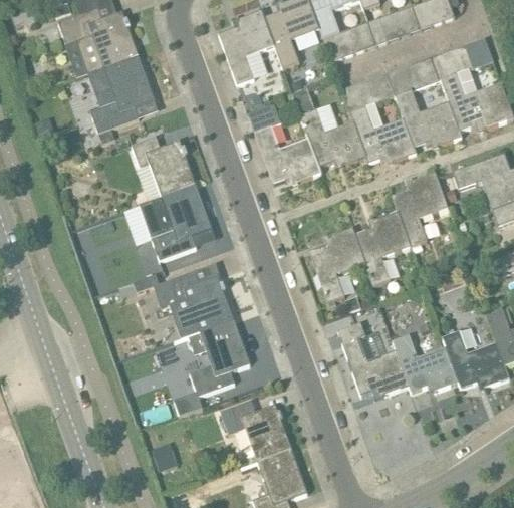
[(290,37),(319,27),(308,0),(285,0),(282,1),(284,8),(264,16),(274,44),(281,66),(298,60),(290,37)]
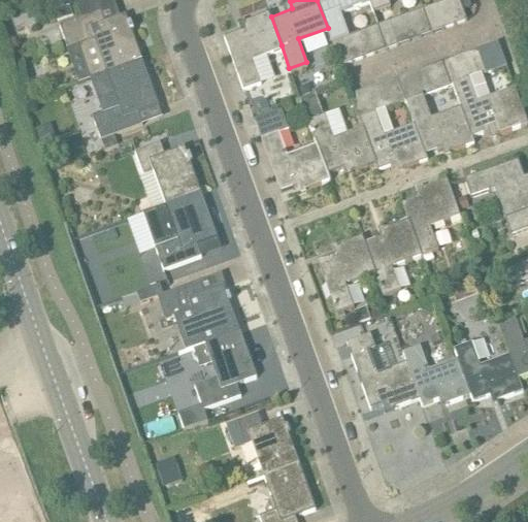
[(348,32),(339,8),(363,0),(317,0),(328,28),(331,38),(343,33),(348,32)]
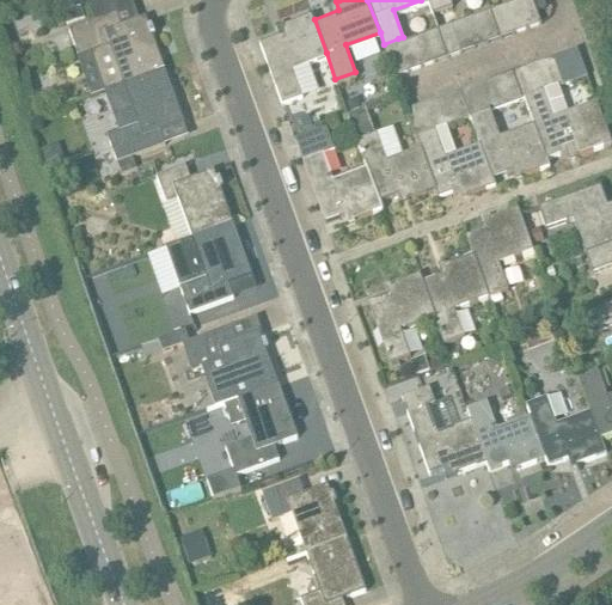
[(514,29),(527,24),(518,0),(507,0),(503,1),(514,29)]
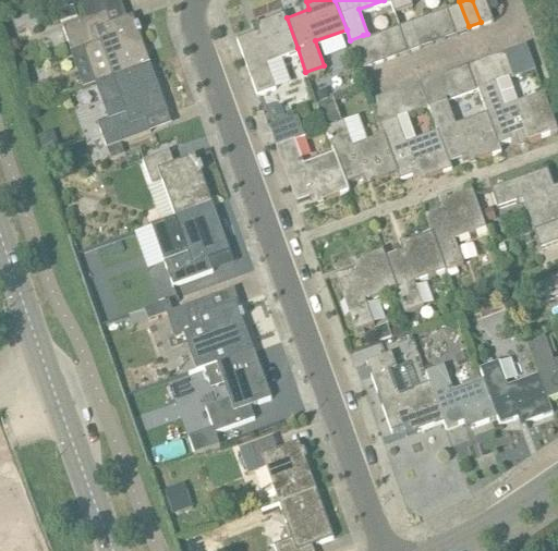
[(472,0),(481,22),(494,17),(489,4),(487,0),(472,0)]
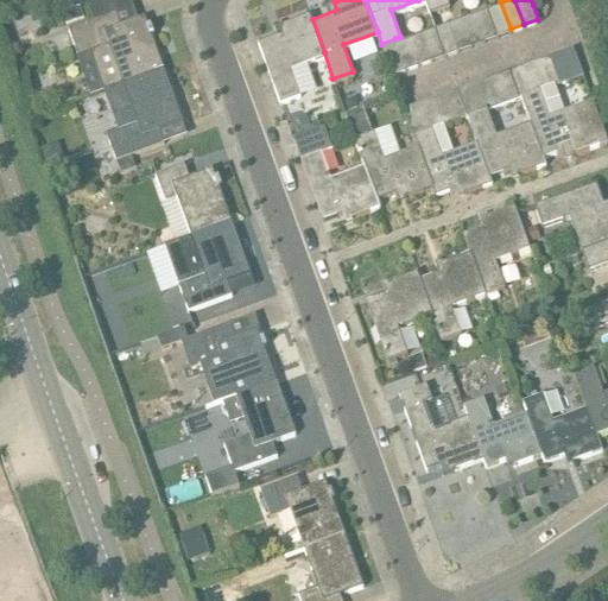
[(498,33),(511,29),(500,1),(488,5),(498,33)]
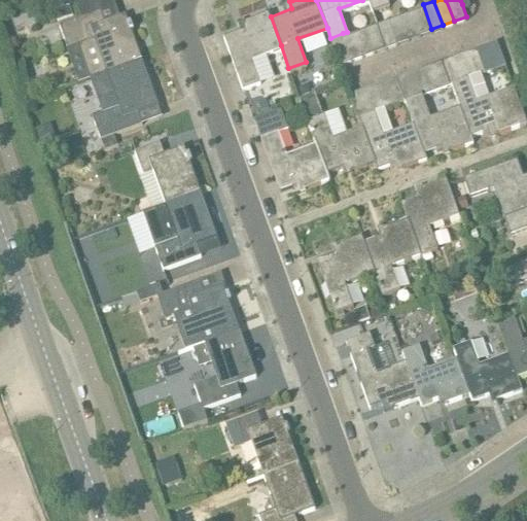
[(73,11),(69,3),(56,7),(59,16),(73,11)]
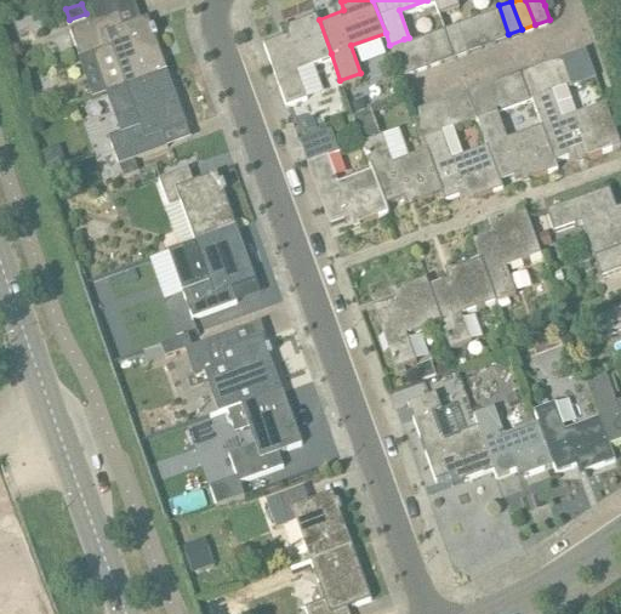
[(495,39),(508,34),(499,5),(485,10),(495,39)]
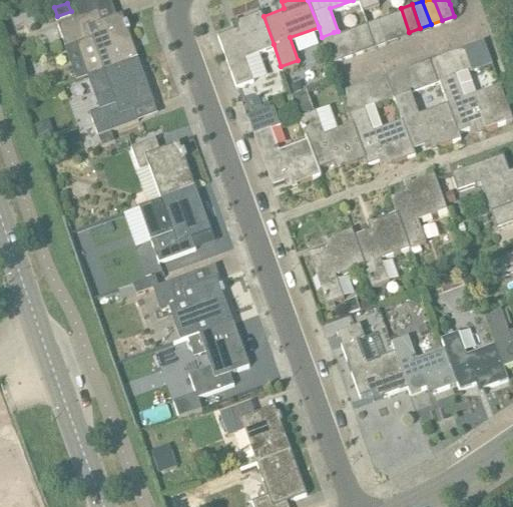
[(87,72),(137,54),(127,25),(129,25),(127,18),(124,18),(122,10),(102,17),(98,6),(58,21),(66,43),(75,39),(87,72)]
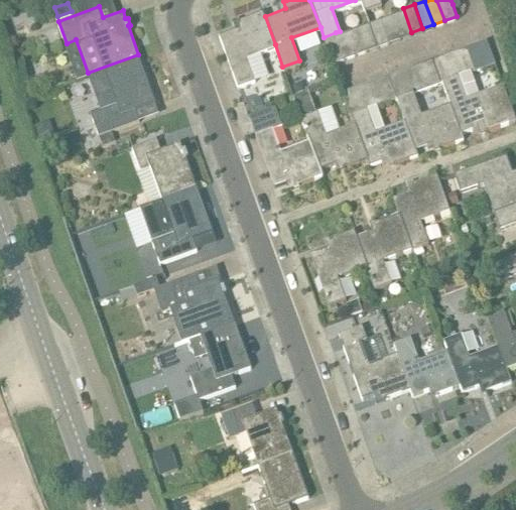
[(400,36),(411,32),(403,8),(392,12),(400,36)]
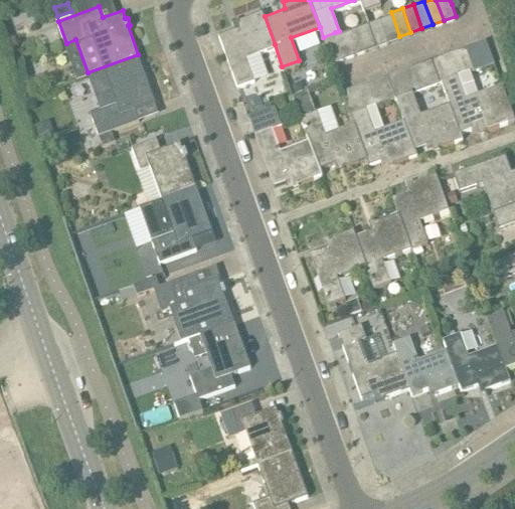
[(245,54),(275,44),(265,16),(263,9),(237,18),(239,25),(218,33),(237,85),(254,78),(245,54)]
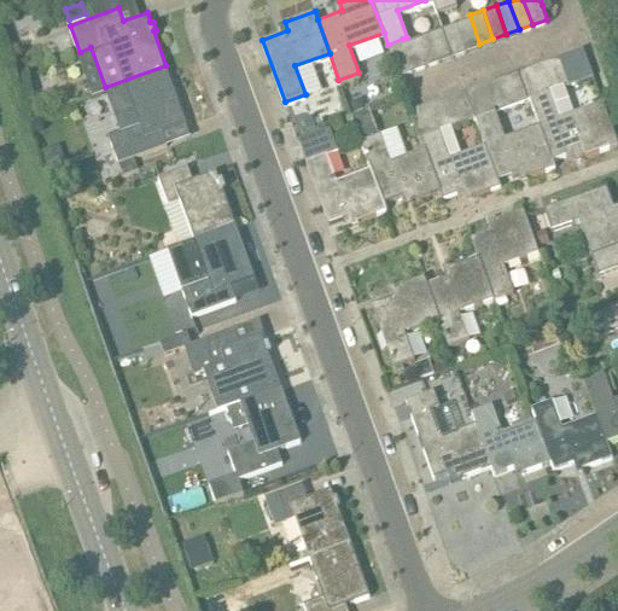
[(466,48),(479,44),(470,15),(456,19),(466,48)]
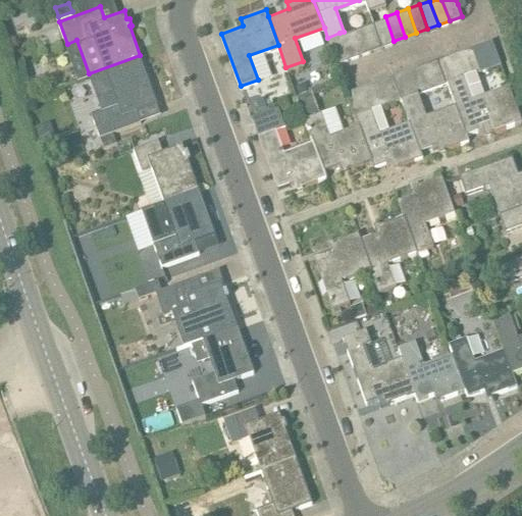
[(382,45),(394,41),(385,16),(373,20),(382,45)]
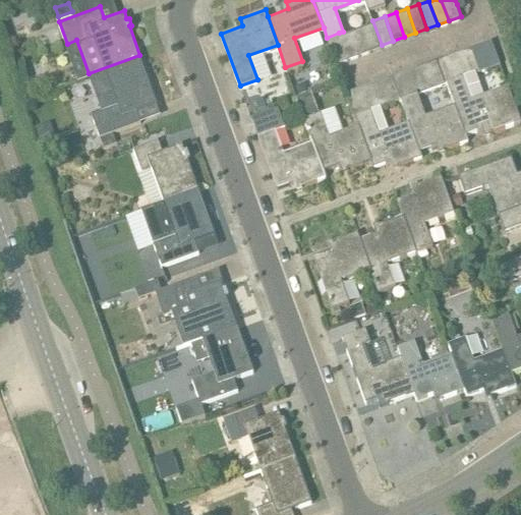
[(369,49),(382,45),(372,20),(361,24),(369,49)]
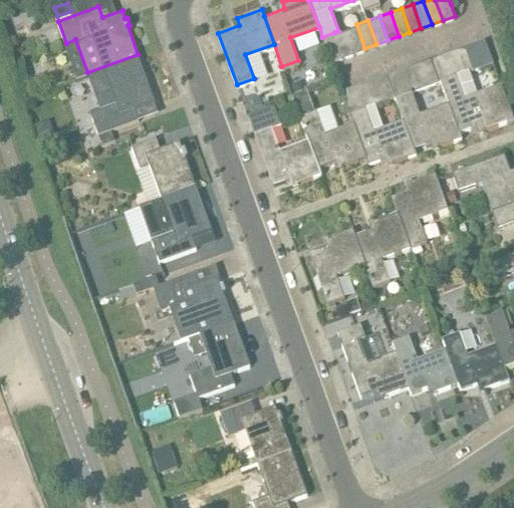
[(353,52),(364,48),(356,24),(345,28),(353,52)]
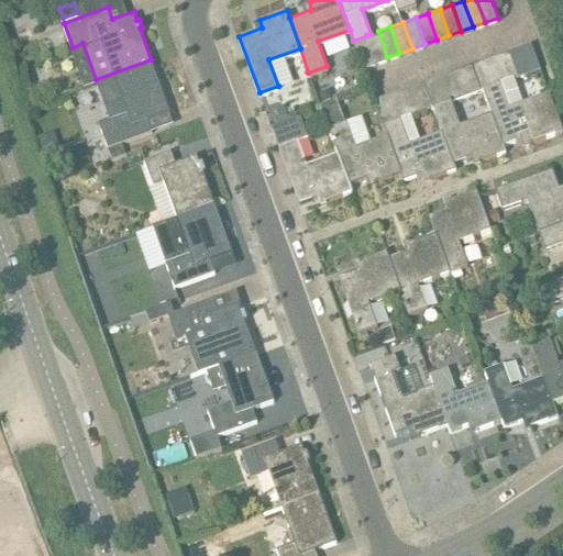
[(375,62),(387,57),(378,31),(371,34),(366,35),(375,62)]
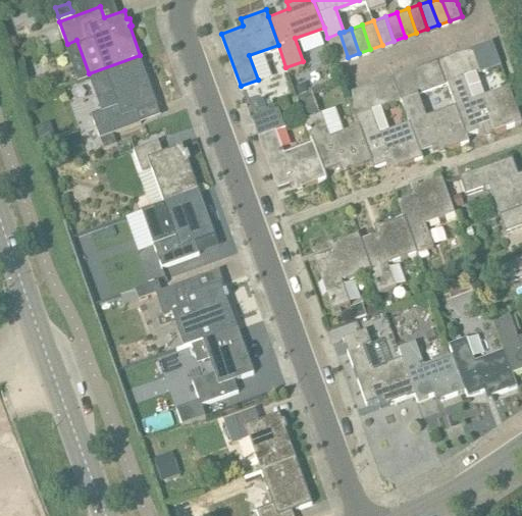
[(335,61),(348,57),(340,33),(327,38),(335,61)]
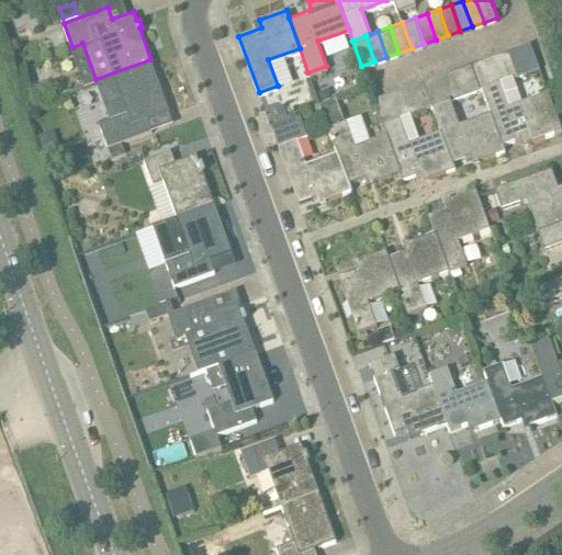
[(508,48),(517,74),(539,66),(529,41),(508,48)]
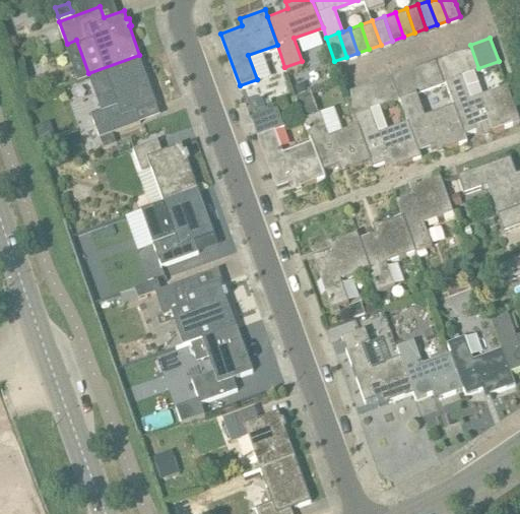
[(466,72),(478,68),(470,45),(459,49),(466,72)]
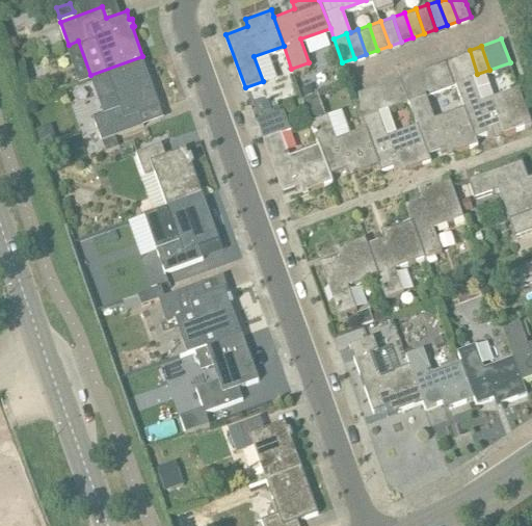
[(457,54),(466,78),(473,76),(477,74),(470,50),(457,54)]
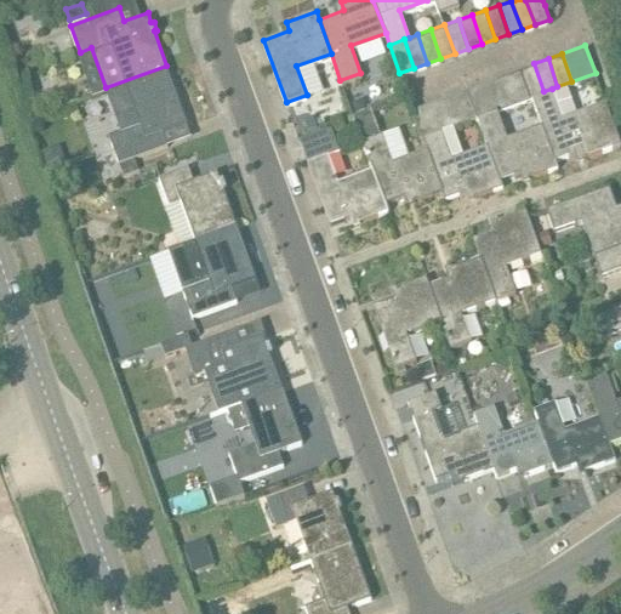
[(534,63),(520,68),(531,95),(543,91),(534,63)]
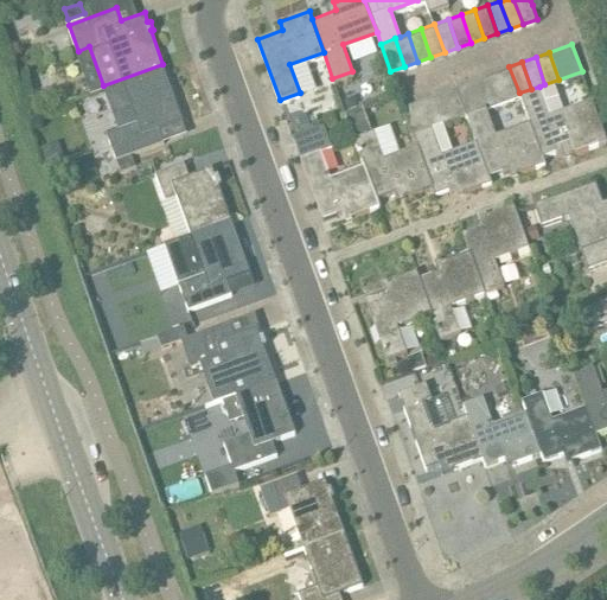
[(134,163),(131,151),(164,139),(159,126),(183,117),(163,64),(103,85),(117,125),(106,128),(120,167),(134,163)]
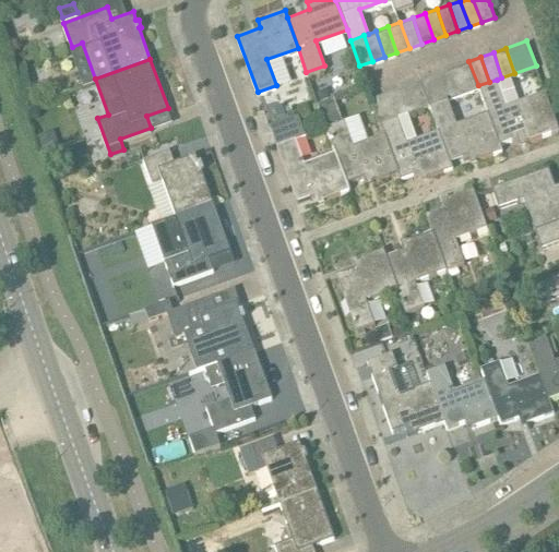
[(465,91),(478,85),(468,61),(456,66),(465,91)]
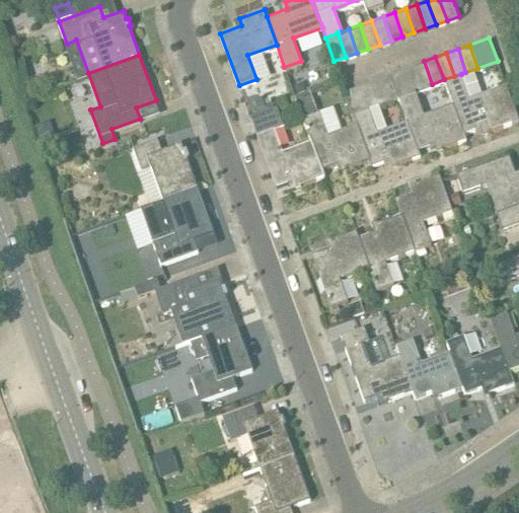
[(412,65),(421,88),(432,84),(424,61),(412,65)]
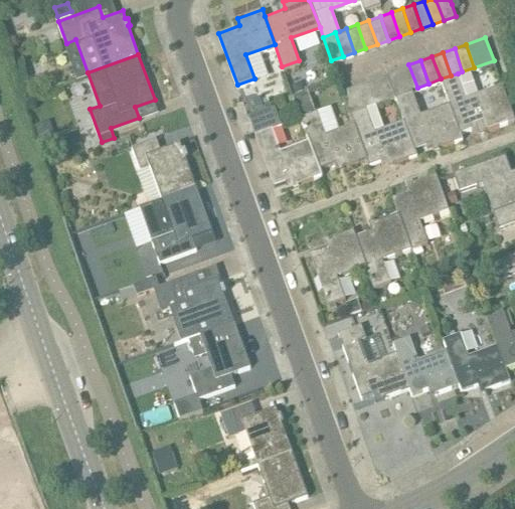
[(398,68),(406,92),(412,89),(417,88),(408,64),(398,68)]
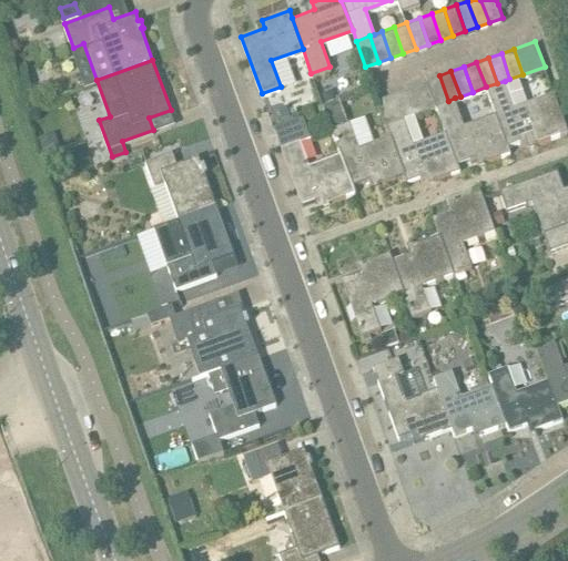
[(427,80),(436,104),(448,101),(439,75),(427,80)]
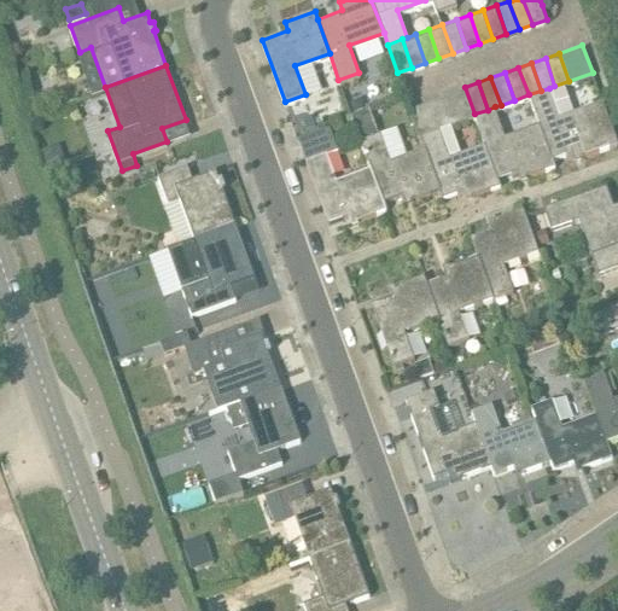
[(460,118),(474,114),(465,87),(450,92),(460,118)]
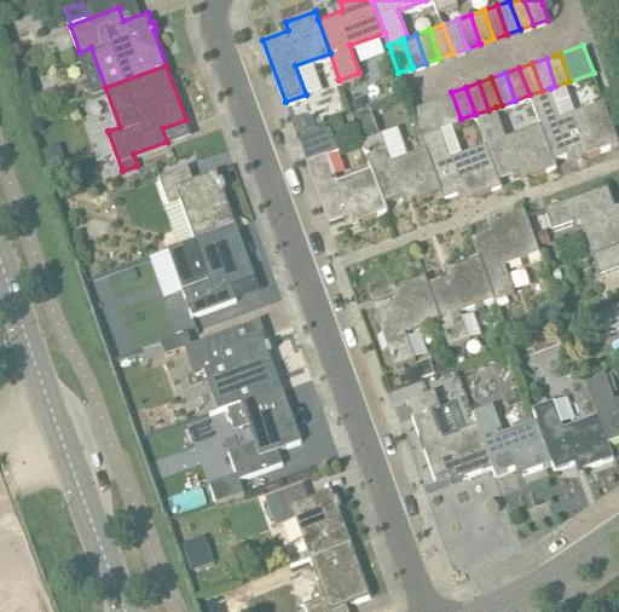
[(553,156),(554,156),(578,146),(582,155),(618,140),(603,98),(559,115),(550,88),(542,91),(530,94),(539,120),(541,119),(541,120),(553,156)]
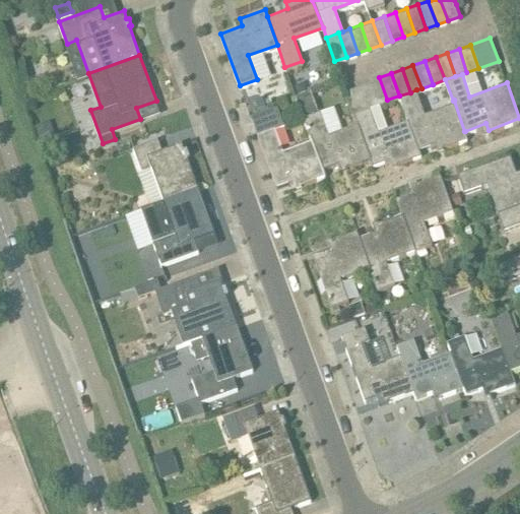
[(377,104),(387,100),(379,77),(368,81),(377,104)]
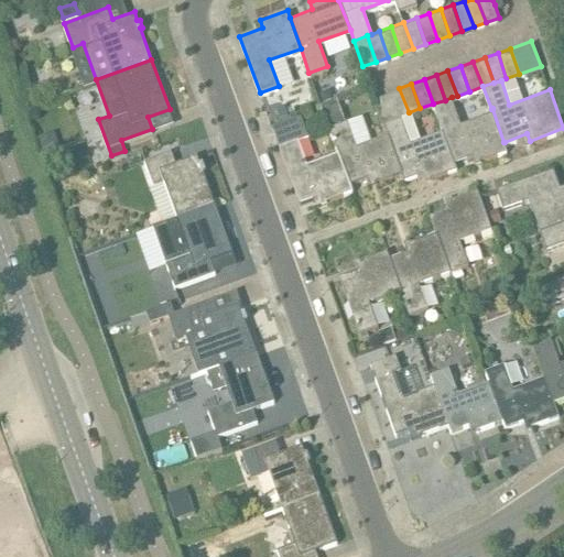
[(409,112),(399,88),(388,93),(397,117),(402,115),(409,112)]
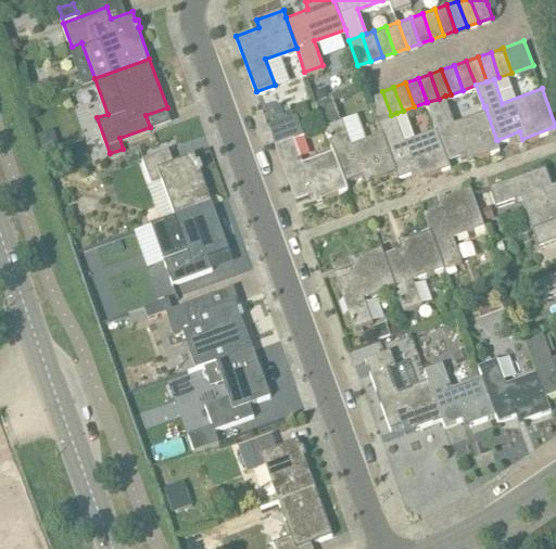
[(368,96),(376,116),(378,120),(391,115),(382,91),(368,96)]
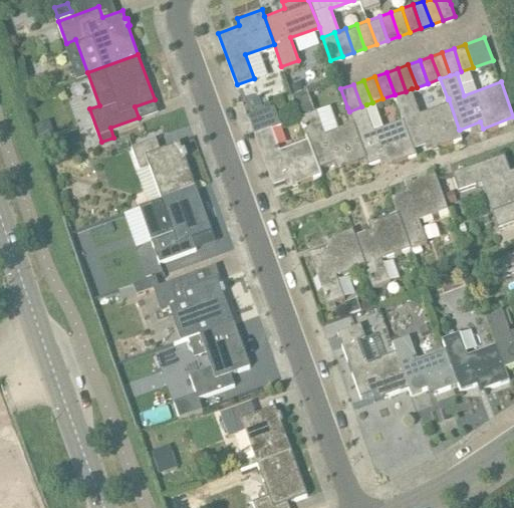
[(339,159),(342,165),(365,156),(352,120),(324,131),(315,107),(313,108),(306,87),(291,92),(308,138),(319,166),(339,159)]
